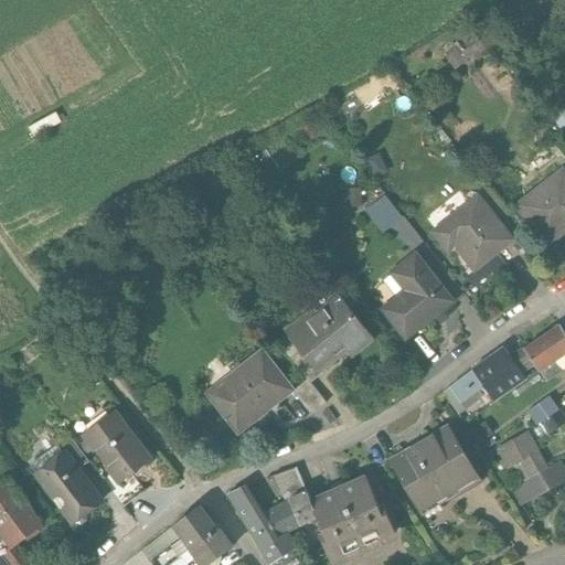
[(564,231),(564,172),(564,171),(519,205),(547,245),(564,231)]
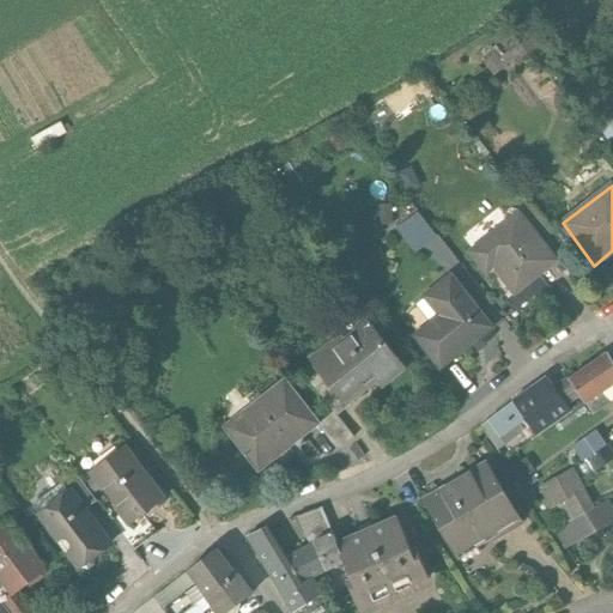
[(557,261),(520,213),(471,252),(508,299),(557,261)]
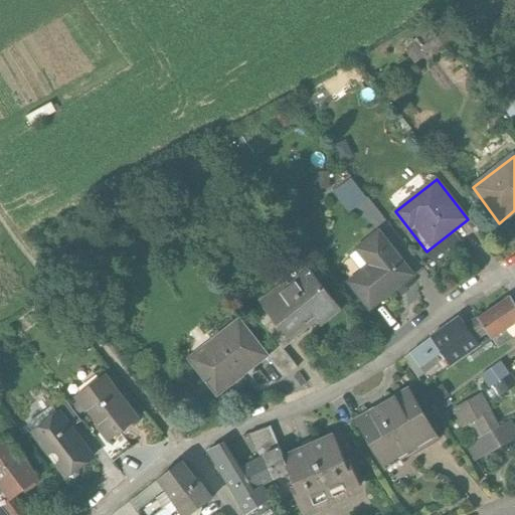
[(413,276),(379,231),(356,249),(357,250),(337,266),(349,282),(348,283),(369,311),(413,276)]
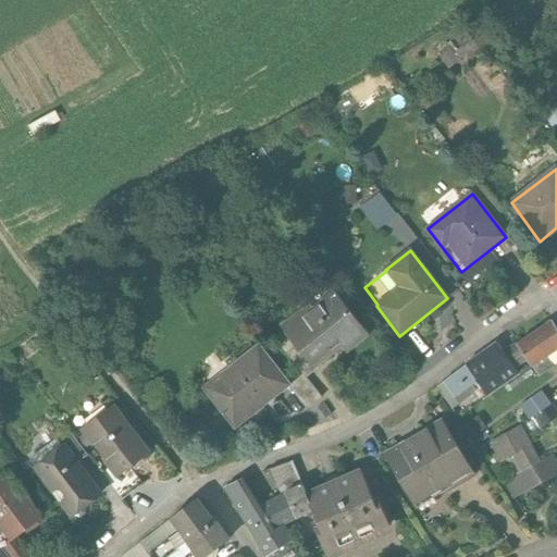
[(366,335),(333,294),(286,331),(314,366),(316,366),(342,345),(346,350),(366,335)]
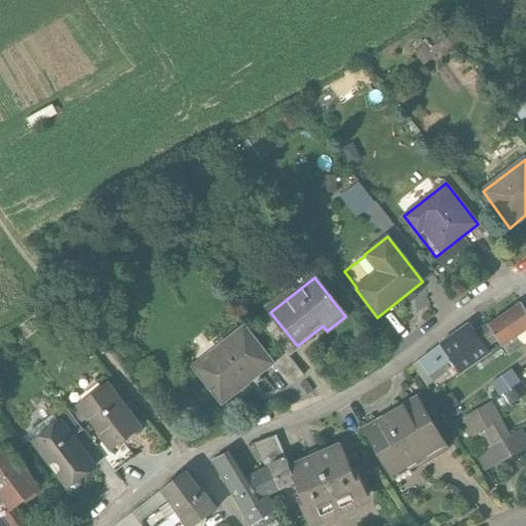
[(525,330),(525,309),(522,304),(501,317),(515,338),(517,337),(525,330)]
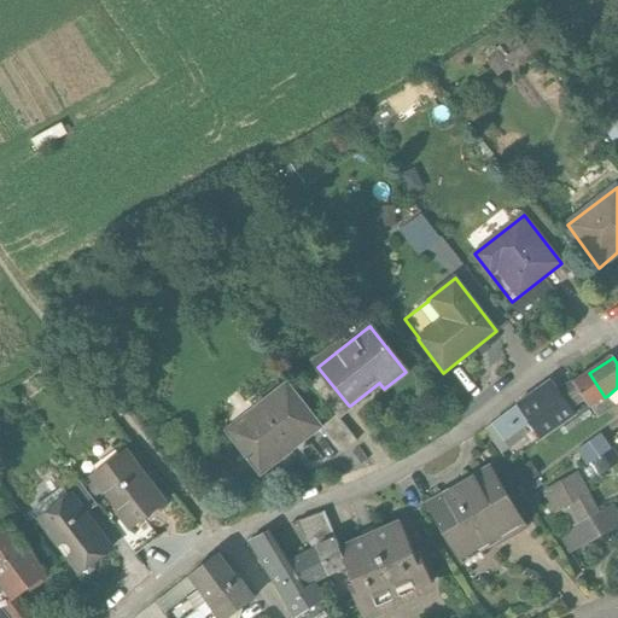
[(318,367),(316,366),(304,375),(337,417),(339,419),(353,409),(350,406),(349,406),(318,367)]
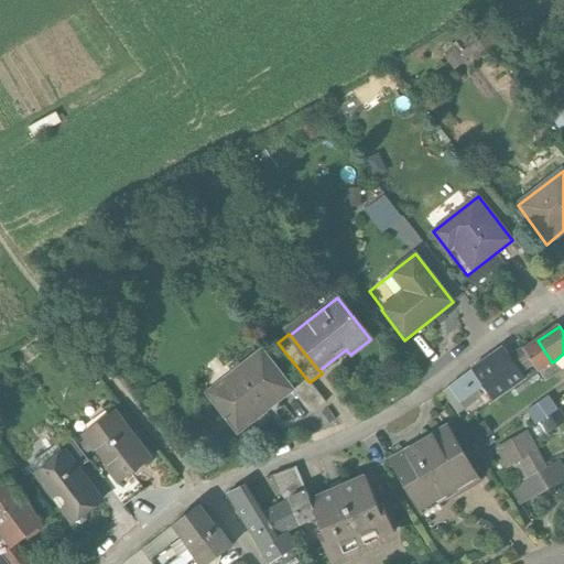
[(552,362),(538,340),(523,349),(534,366),(538,372),(552,362)]
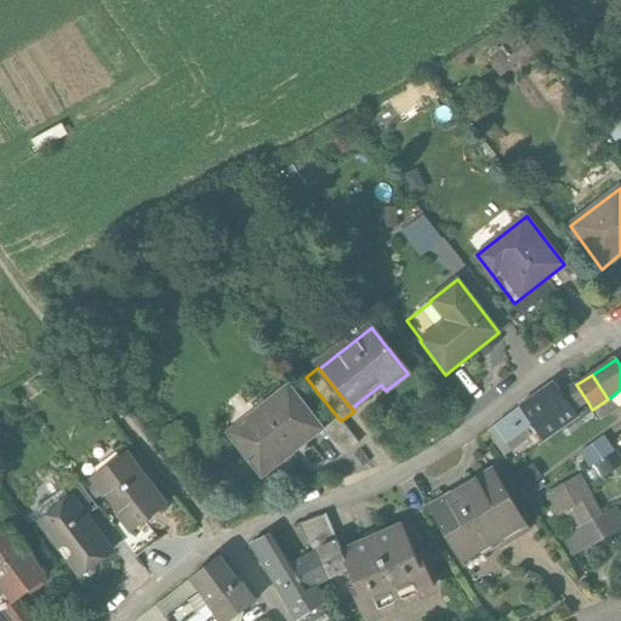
[(560,393),(553,383),(520,408),(533,426),(543,442),(576,417),(571,410),(560,393)]
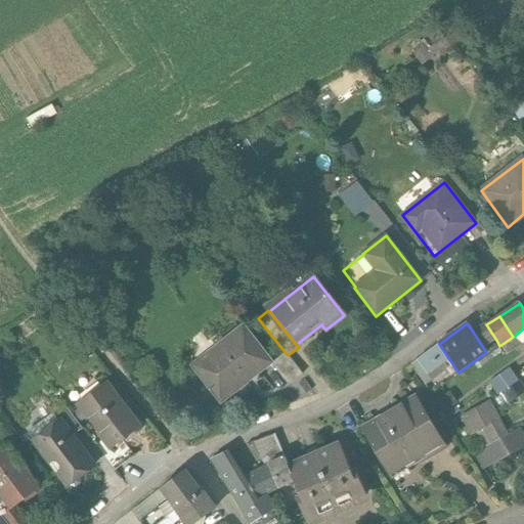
[(486,323),(473,332),(482,346),(496,340),(486,324),(486,323)]
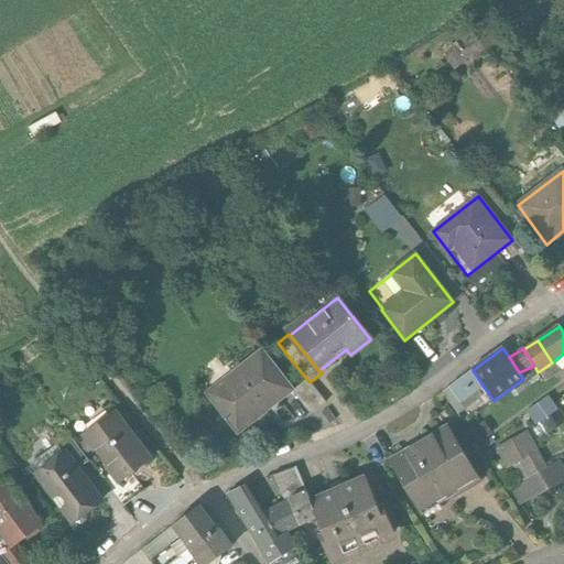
[(261,350),(235,371),(239,378),(212,400),(238,433),(293,390),(261,350)]
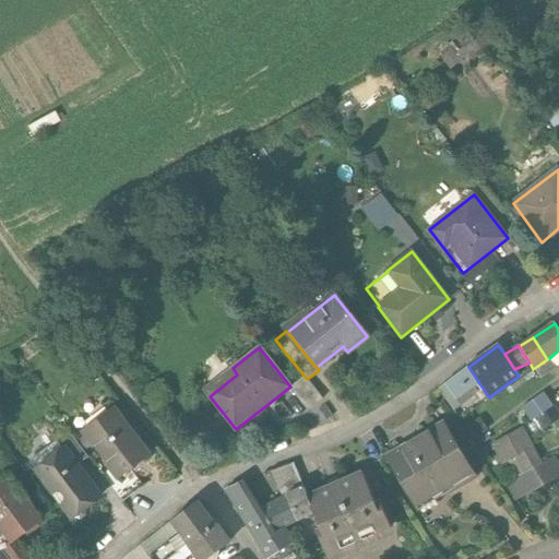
[(547,359),(533,369),(540,379),(556,369),(549,358),(547,359)]
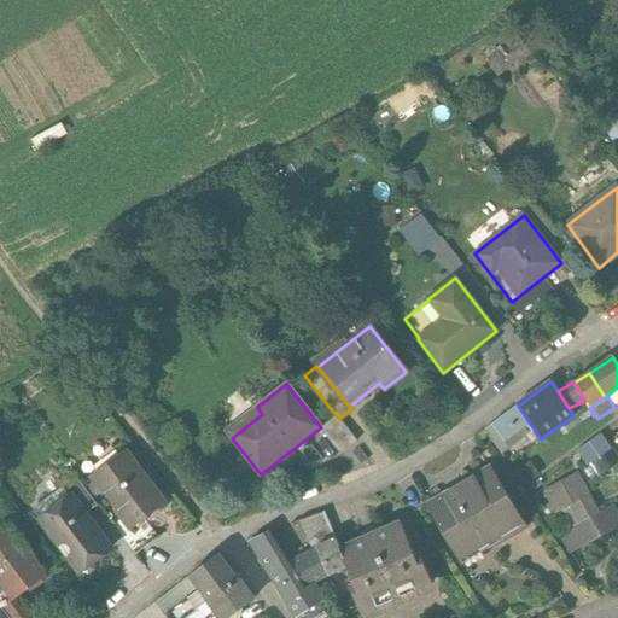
[(518,406),(487,430),(497,447),(530,424),(518,406)]
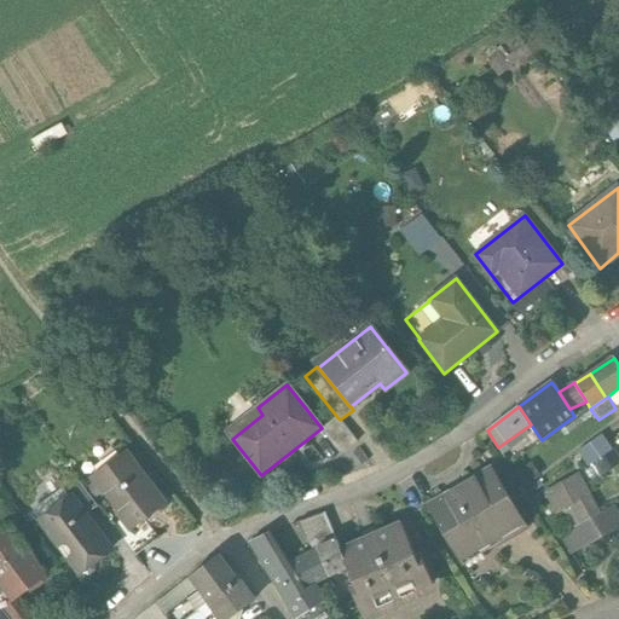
[(337,417),(320,431),(341,455),(357,441),(340,420),(337,417)]
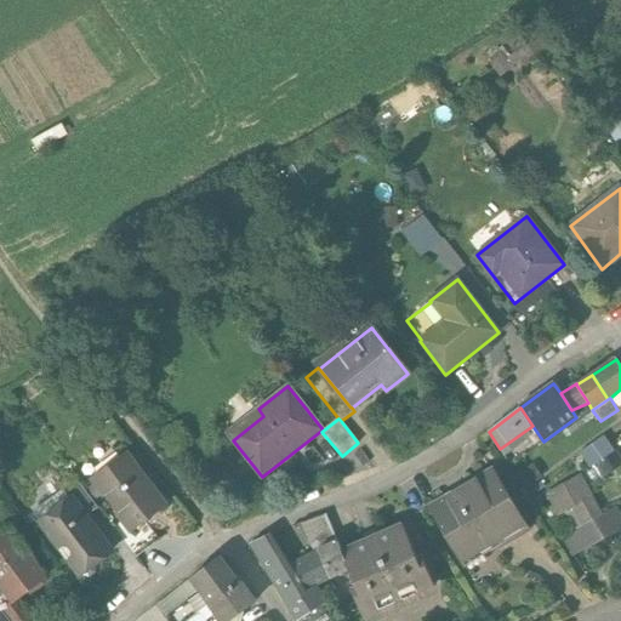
[(620,462),(613,453),(592,468),(602,480),(620,465),(620,462)]
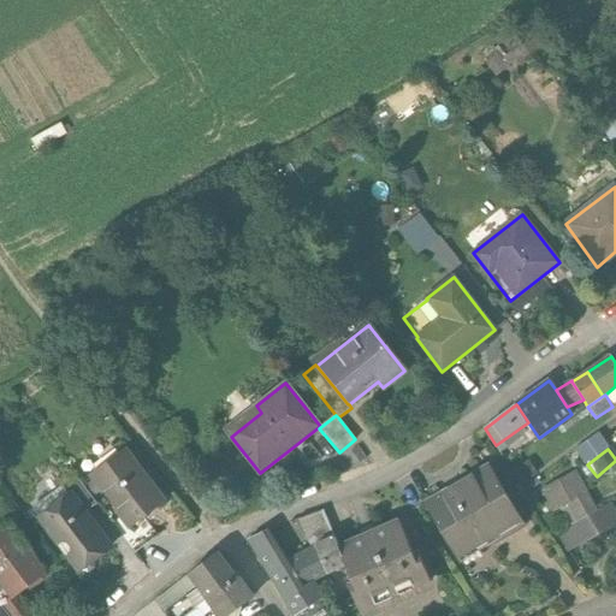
[(163,502),(126,455),(95,478),(123,514),(131,526),(143,517),(163,502)]
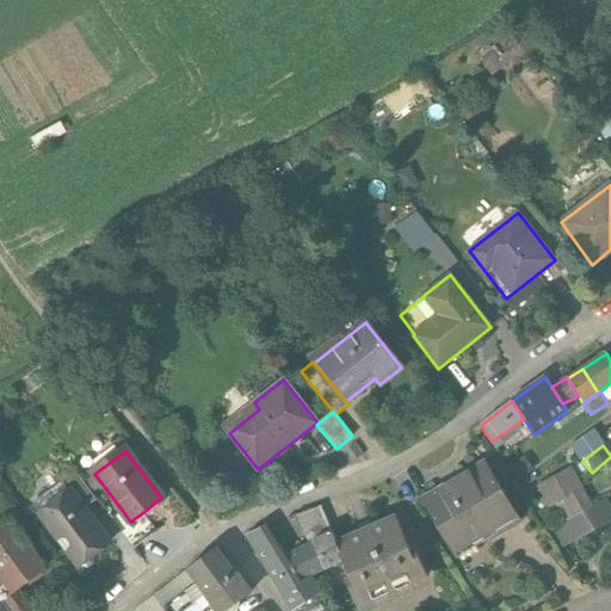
[(486,462),(423,499),(454,553),(517,516),(486,462)]
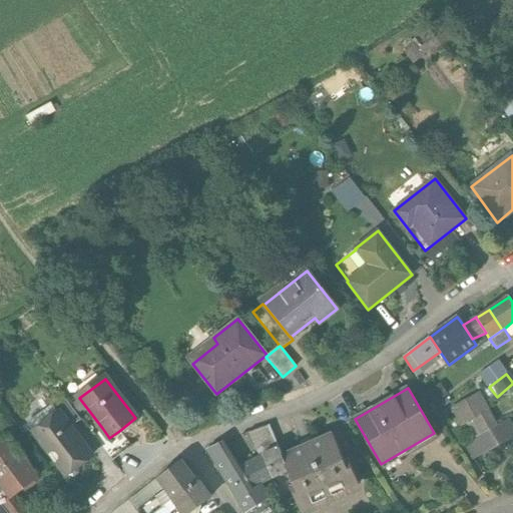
[(81,420),(62,394),(50,402),(58,413),(59,412),(71,428),(81,420)]
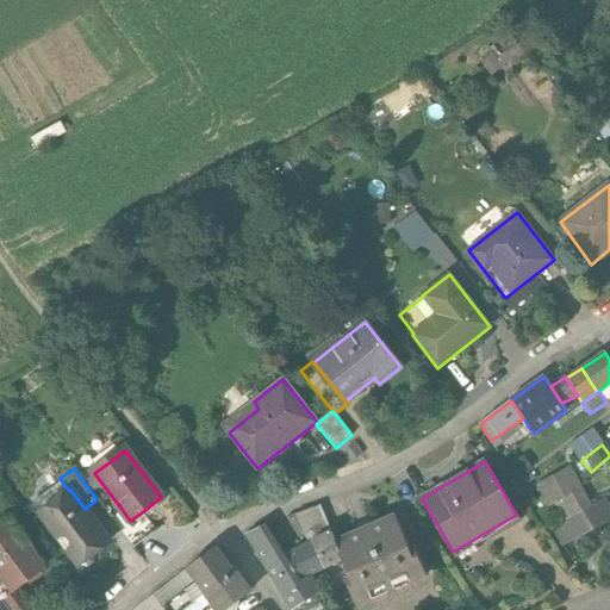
[(568,468),(537,485),(549,506),(555,504),(554,503),(580,489),(568,468)]
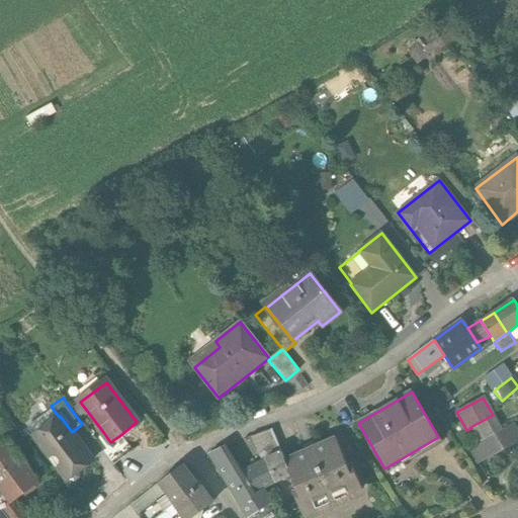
[(493,415),(470,427),(471,428),(480,442),(501,430),(493,415)]
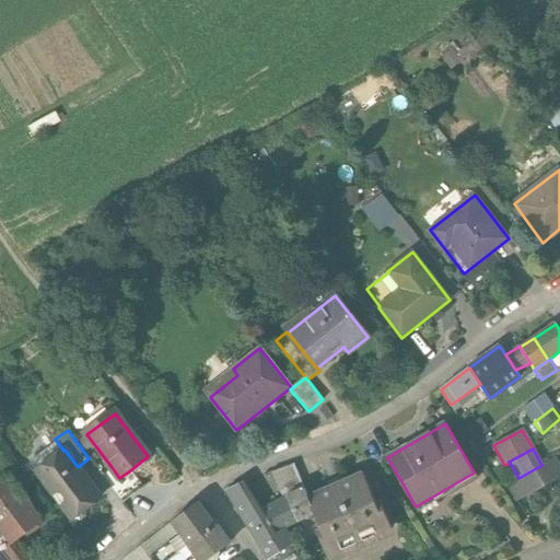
[(78,467),(65,450),(63,451),(66,454),(55,462),(55,463),(39,475),(55,494),(57,493),(61,493),(66,498),(65,503),(62,505),(72,518),(73,517),(74,518),(80,521),(86,516),(85,510),(85,509),(101,498),(78,467)]
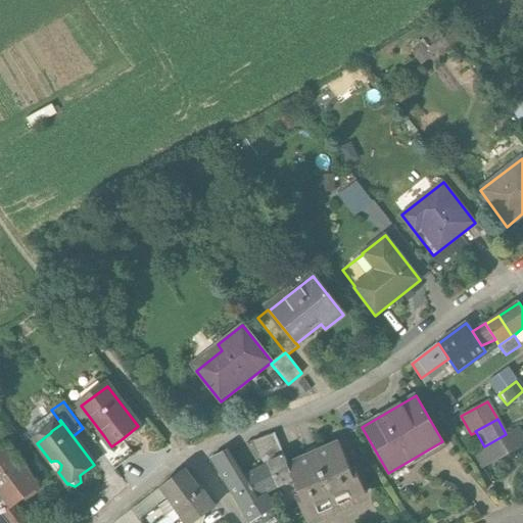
[(484,446),(472,454),(481,467),(490,462),(522,444),(522,443),(515,430),(506,434),(484,446)]
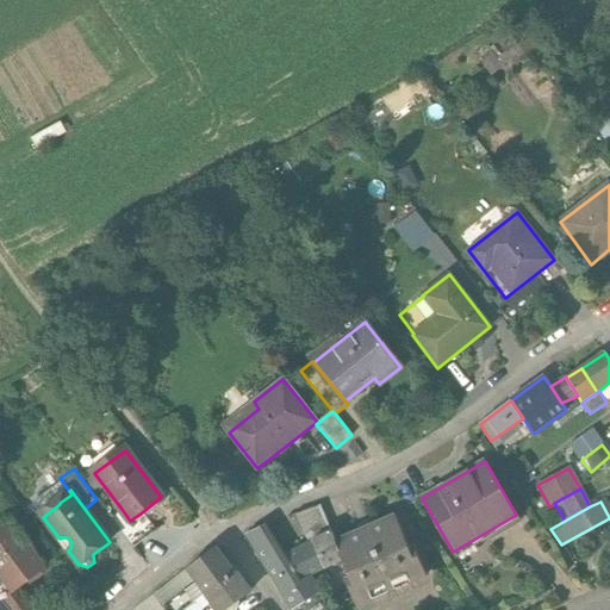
[(319,505),(297,514),(311,542),(331,533),(319,505)]
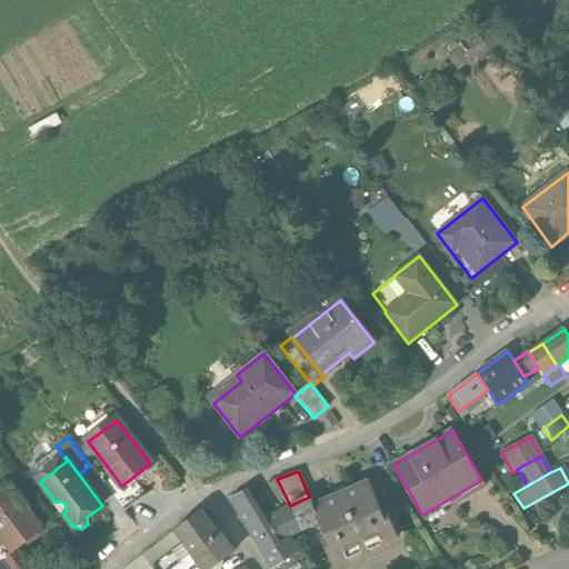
[(132,478),(121,486),(113,475),(102,483),(122,509),(143,493),(132,478)]
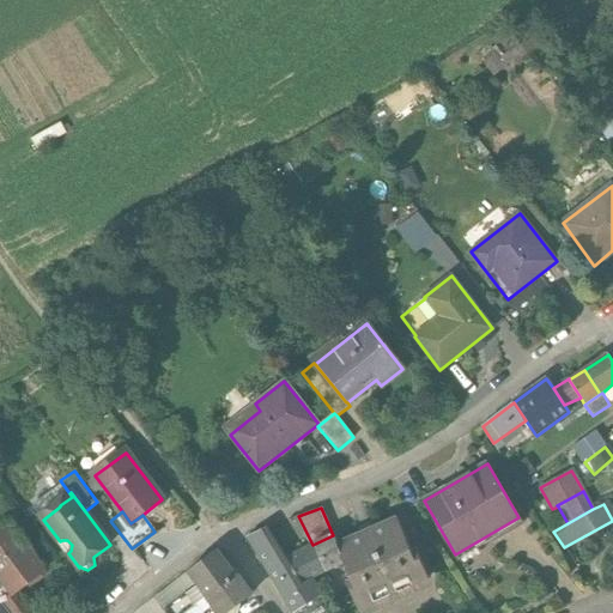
[(398,519),(374,529),(372,527),(359,533),(360,535),(337,545),(344,562),(352,582),(347,583),(358,608),(429,578),(418,553),(413,556),(398,519)]
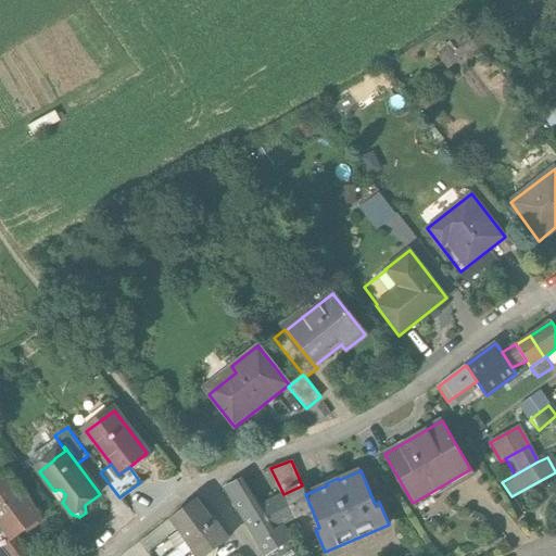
[(40,518),(8,475),(0,480),(0,521),(4,528),(13,539),(16,536),(40,518)]
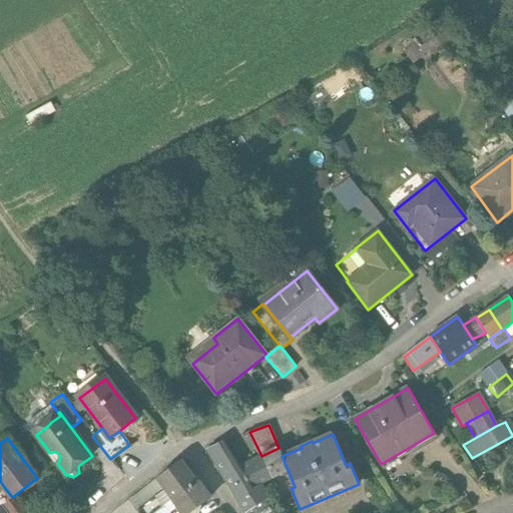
[(260,485),(252,489),(239,468),(238,467),(222,442),(207,449),(218,469),(246,512),(251,509),(269,499),(260,485)]
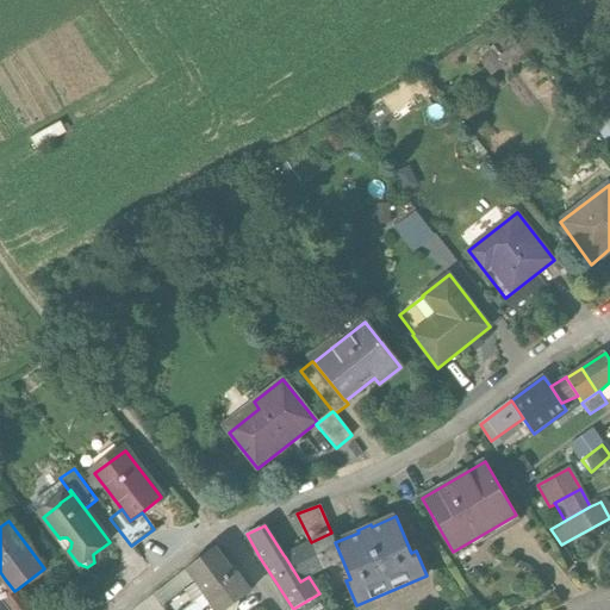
[(311,542),(285,556),(300,582),(309,577),(342,559),(335,542),(331,533),(311,542)]
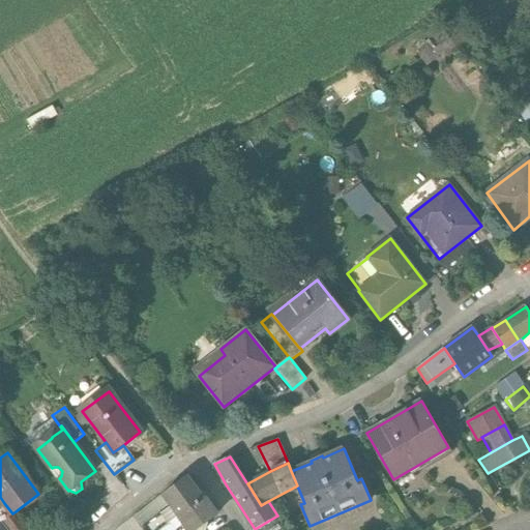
[(507,486),(497,468),(488,473),(498,491),(507,486)]
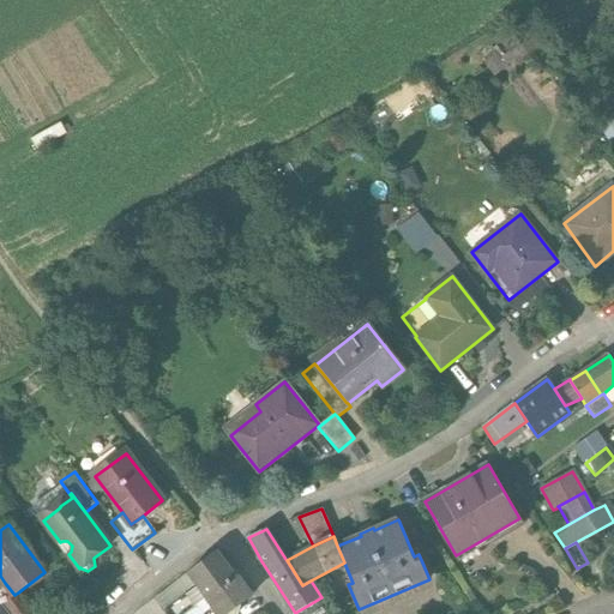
[(217,552),(188,573),(197,585),(162,611),(164,613),(186,613),(197,607),(236,577),(217,552)]
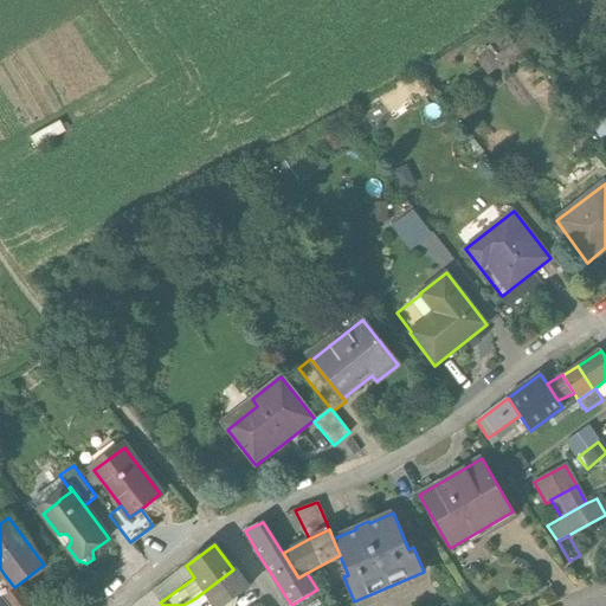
[(233,569),(194,599),(199,605),(221,605),(227,603),(247,587),(233,569)]
